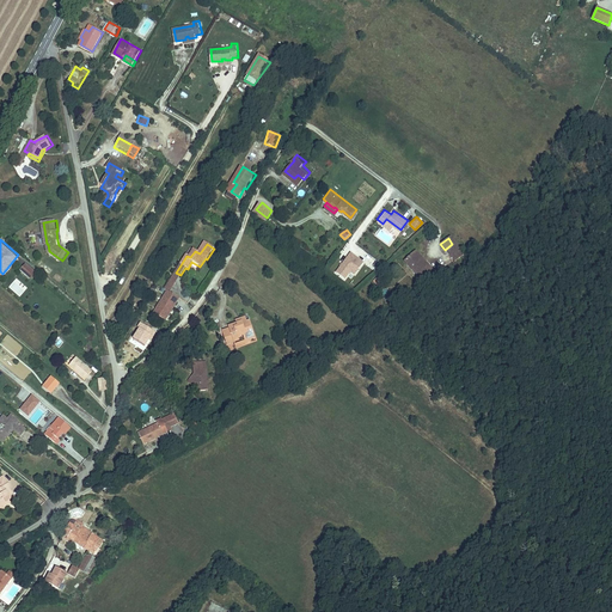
[(461,256),(452,244),(445,250),(453,262),(461,256)]
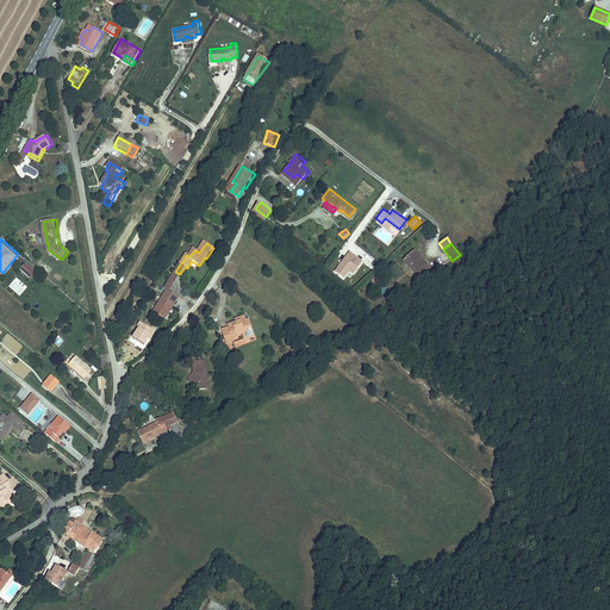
[(400,260),(414,275),(424,266),(411,250),(400,260)]
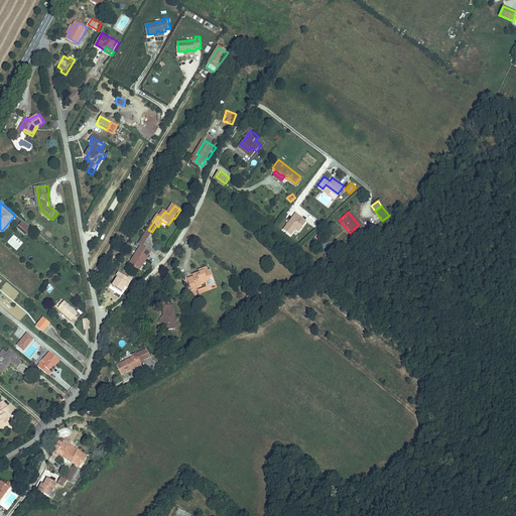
[(295,214),(283,230),(291,236),(296,229),(298,231),(306,221),(295,214)]
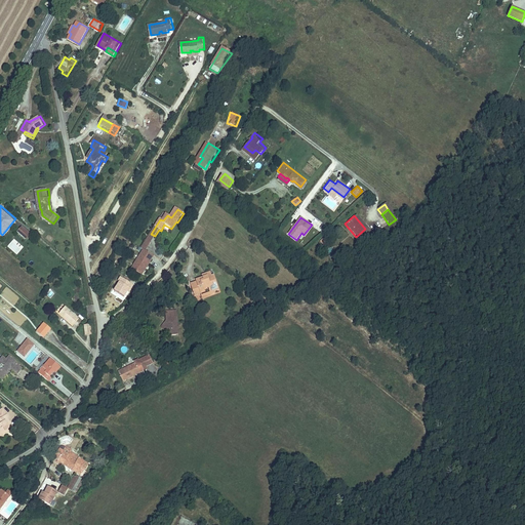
[(320,228),(323,224),(314,217),(311,221),(320,228)]
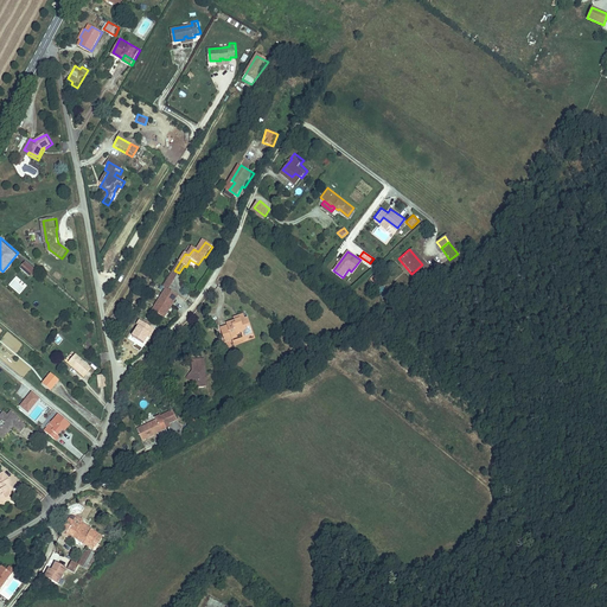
[(8,275),(23,257),(18,253),(2,272),(8,275)]
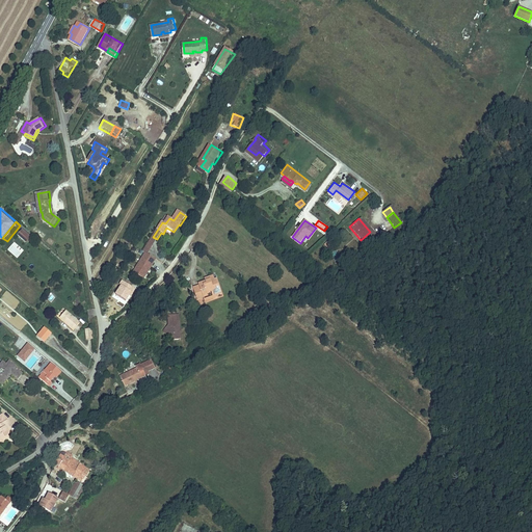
[(327,236),(331,231),(327,228),(323,233),(327,236)]
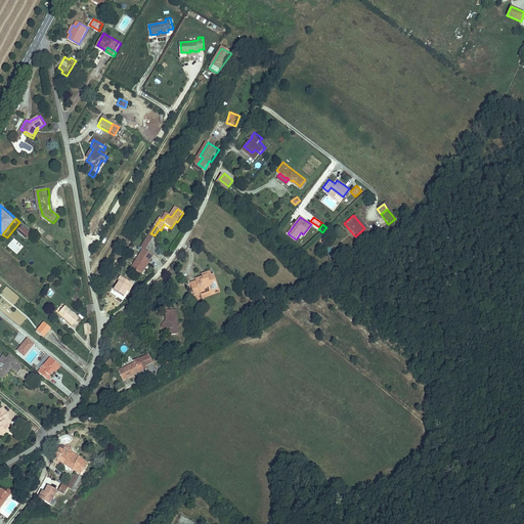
[(33,232),(25,225),(20,229),(29,236),(33,232)]
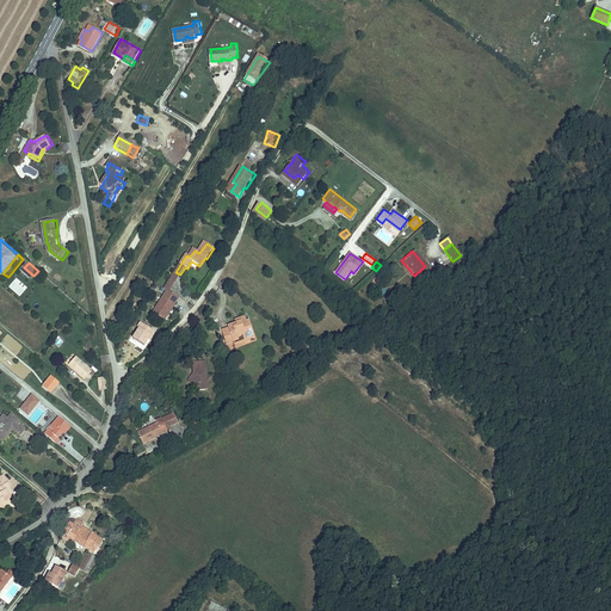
[(425,266),(414,276),(418,281),(429,271),(425,266)]
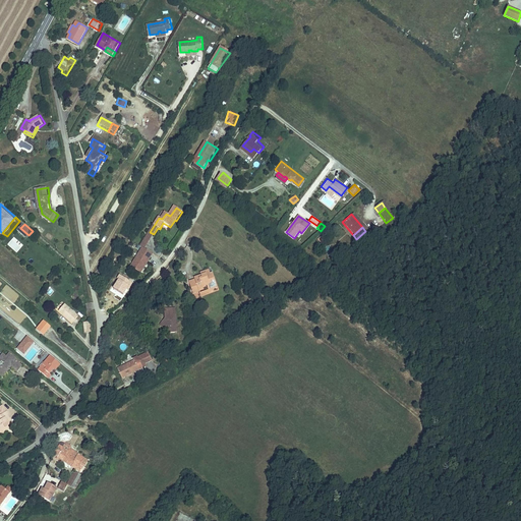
[(150,232),(139,246),(141,248),(143,249),(154,234),(150,232)]
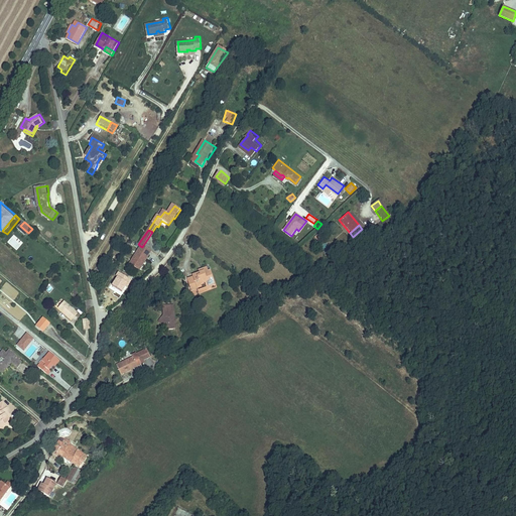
[(145,261),(150,252),(142,247),(140,246),(128,264),(136,269),(139,264),(142,259),(145,261)]
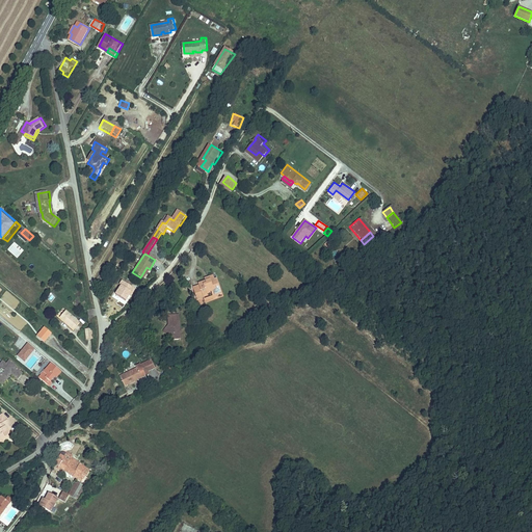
[(213,277),(208,280),(201,282),(202,284),(195,286),(198,295),(204,293),(208,292),(208,291),(214,289),(214,291),(213,291),(215,296),(219,294),(220,293),(223,292),(218,277),(217,277),(215,273),(211,274),(213,277)]
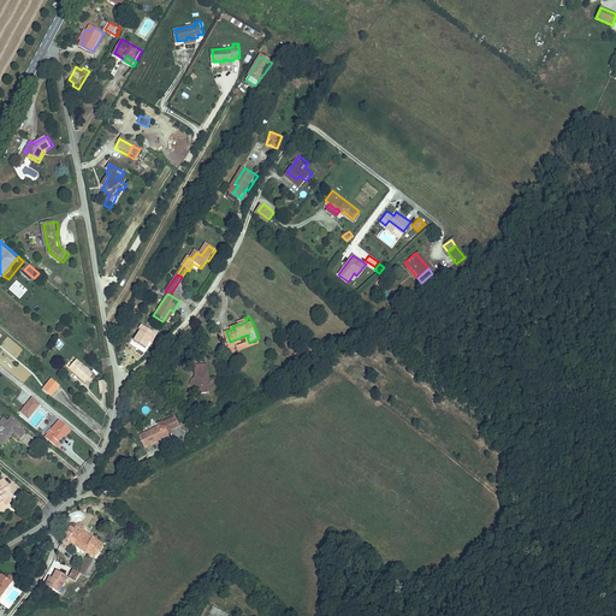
[(80,357),(75,363),(78,366),(76,369),(89,379),(96,371),(80,357)]
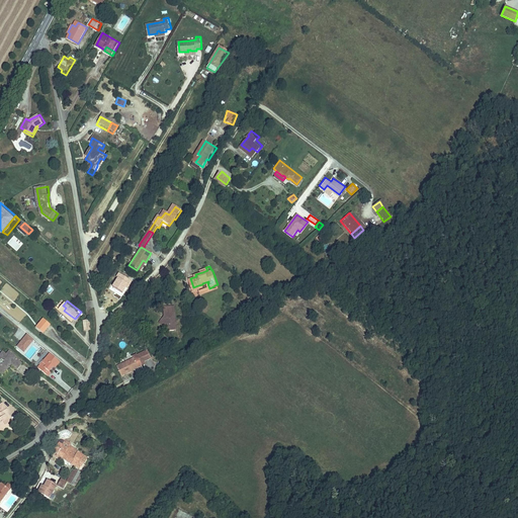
[(163,314),(159,317),(161,324),(163,324),(163,328),(174,329),(175,304),(164,304),(163,314)]
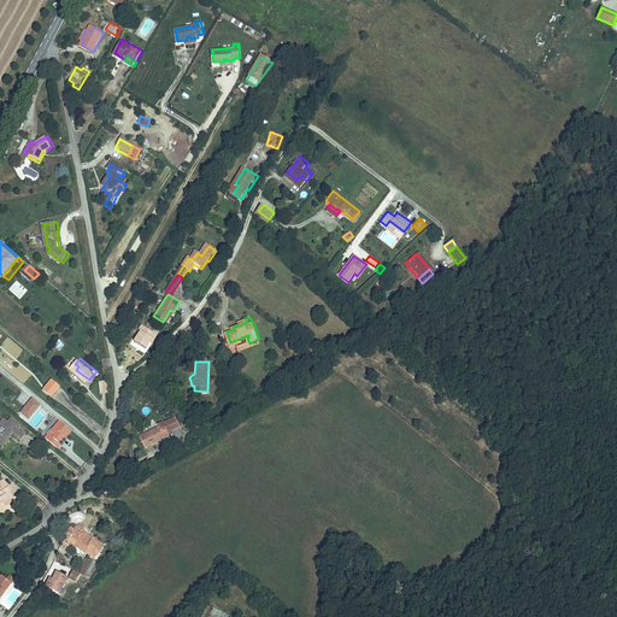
[(56,380),(46,391),(54,397),(63,386),(56,380)]
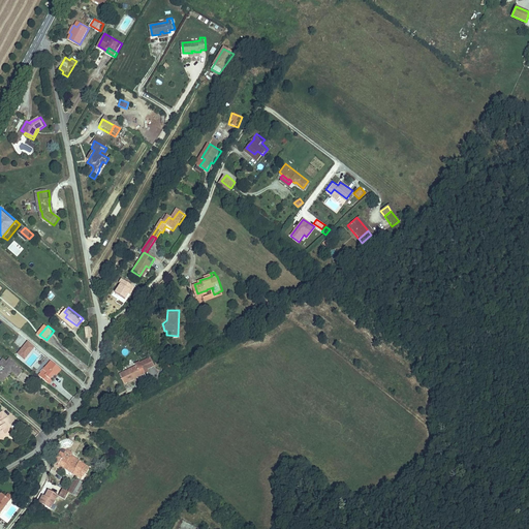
[(27,341),(17,354),(24,360),(34,347),(27,341)]
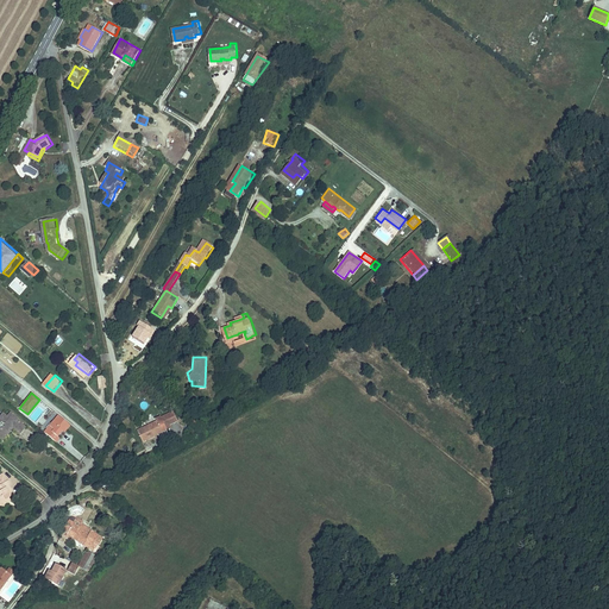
[(158,420),(139,431),(145,440),(169,427),(168,424),(180,418),(175,409),(163,415),(162,414),(157,416),(158,420)]
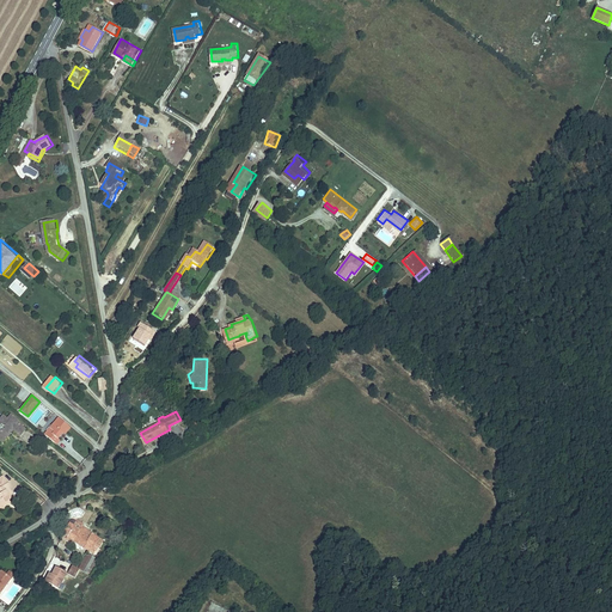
[(0,436),(7,442),(17,429),(25,435),(30,428),(24,423),(25,421),(17,415),(13,420),(7,416),(0,424),(0,436)]
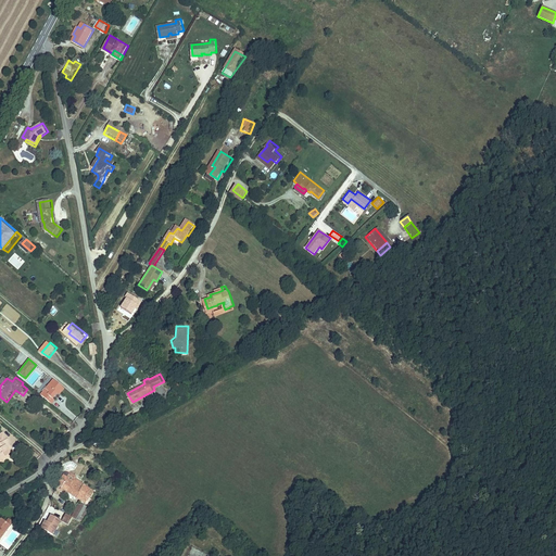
[(46,394),(57,404),(60,400),(58,399),(63,392),(65,393),(68,389),(58,380),(46,394)]
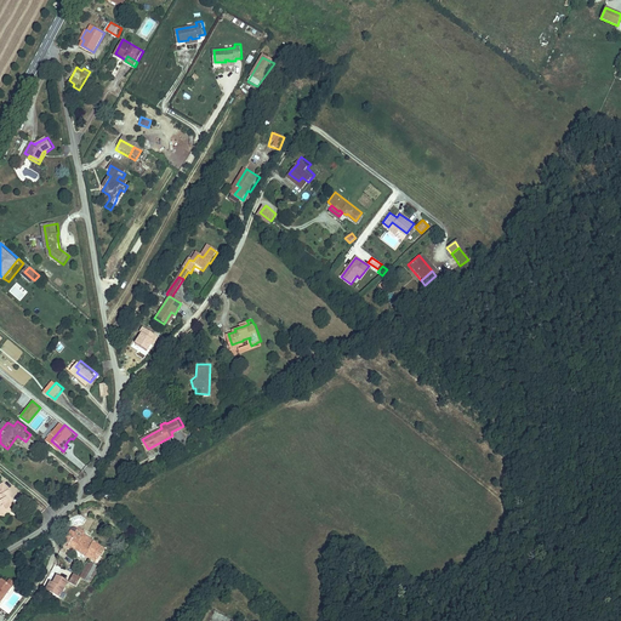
[(0,516),(7,518),(9,513),(10,508),(12,507),(18,503),(12,495),(15,494),(7,485),(3,488),(0,485),(0,484),(0,497),(3,501),(0,502),(0,516)]
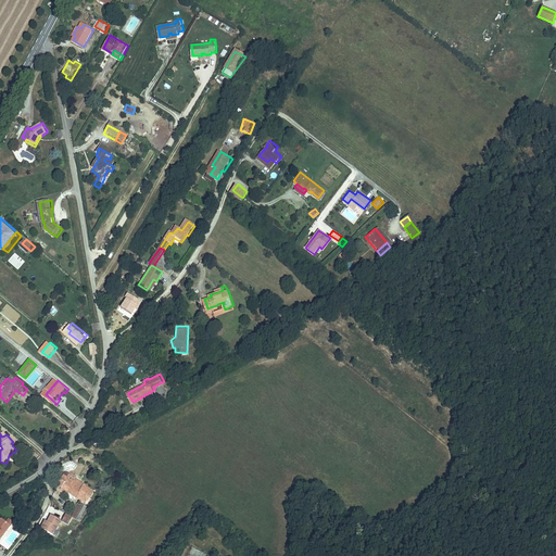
[(60,477),(55,484),(59,485),(62,480),(66,482),(70,475),(66,474),(63,475),(62,475),(60,477)]
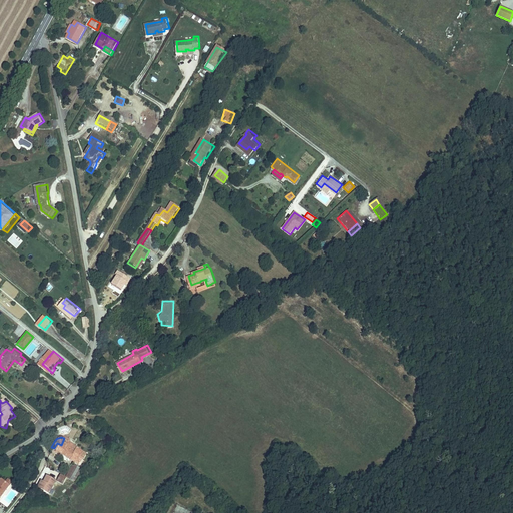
[(57,443),(54,448),(64,453),(70,442),(70,441),(64,438),(61,445),(57,443)]
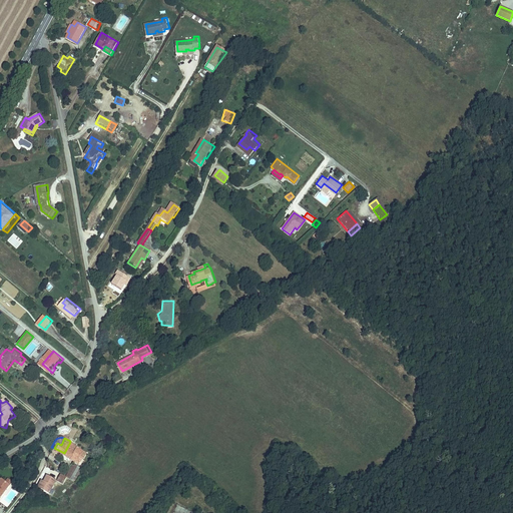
[(70,442),(64,453),(76,460),(82,449),(70,442)]
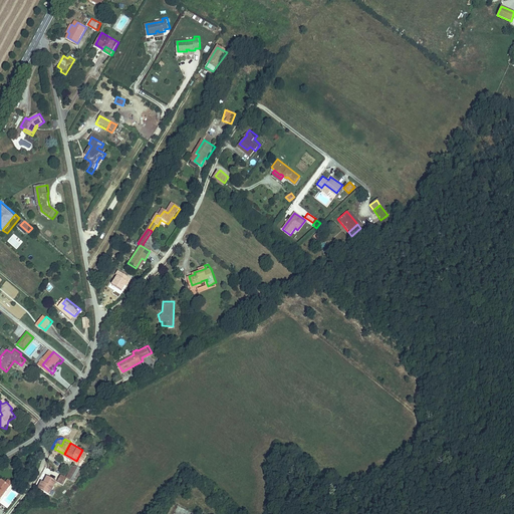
[(82,464),(82,463),(85,459),(86,459),(88,453),(82,450),(76,461),(82,464)]
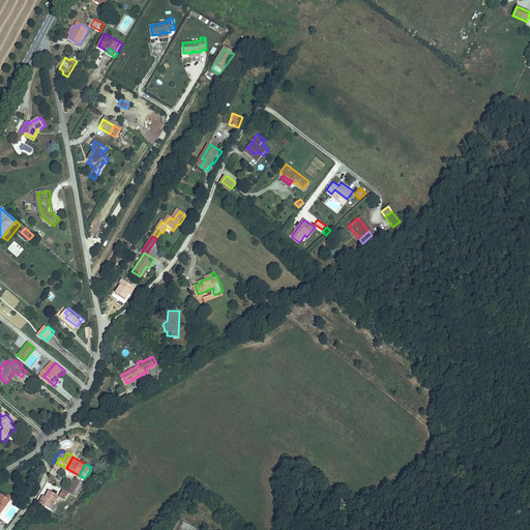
[(74,487),(82,490),(85,481),(77,478),(74,487)]
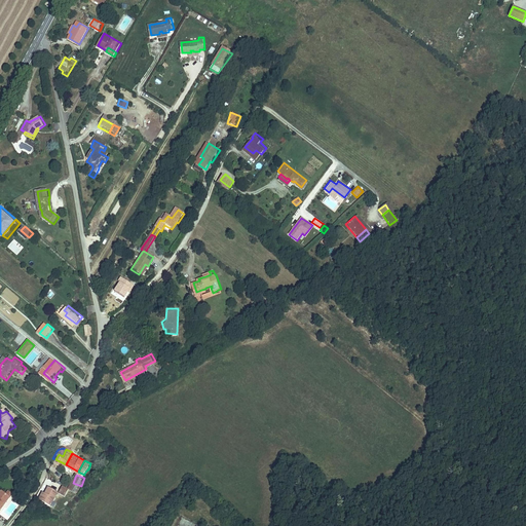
[(70,487),(77,491),(81,486),(73,483),(70,487)]
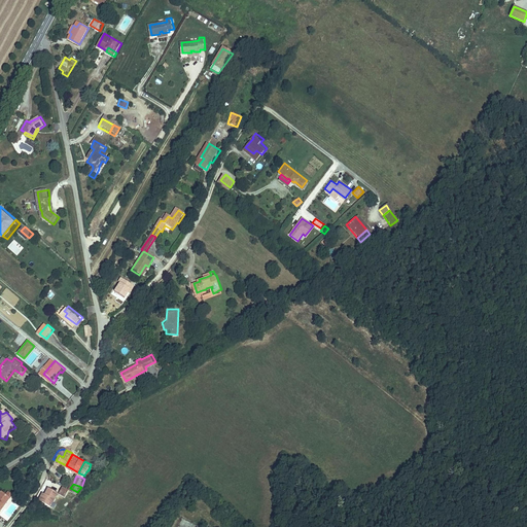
[(63,486),(60,491),(67,495),(70,490),(63,486)]
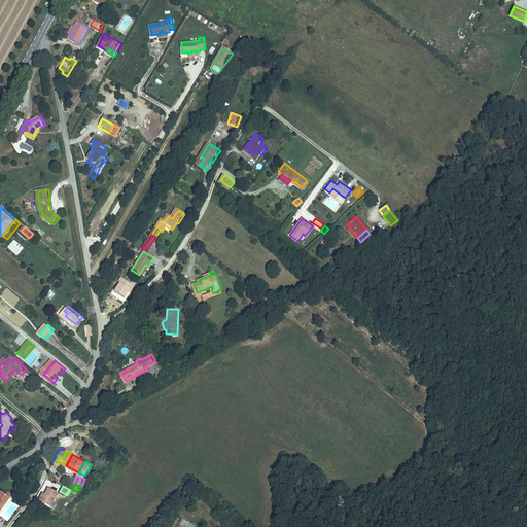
[(43,494),(41,500),(54,505),(59,491),(49,487),(46,495),(43,494)]
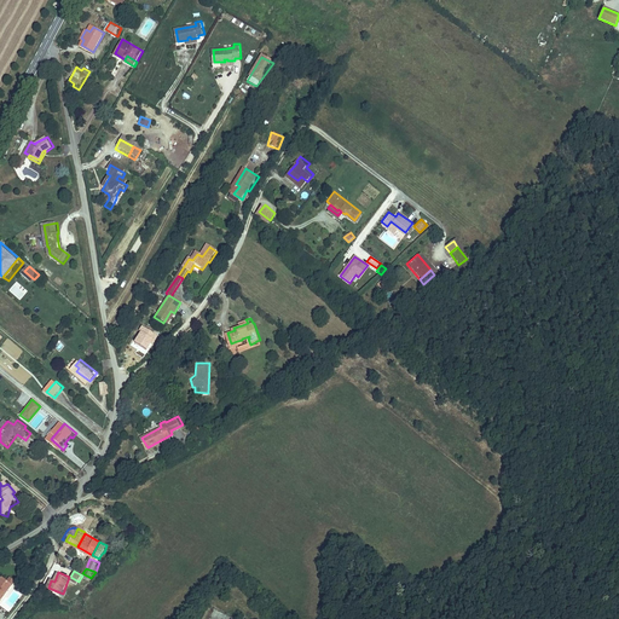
[(0,580),(0,600),(1,601),(11,586),(1,579),(0,580)]
